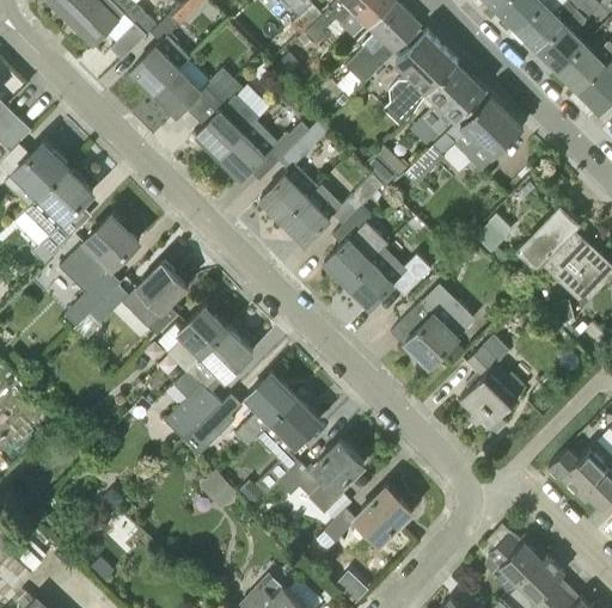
[(105,32),(116,43),(134,24),(109,0),(49,0),(48,1),(92,47),(105,32)]
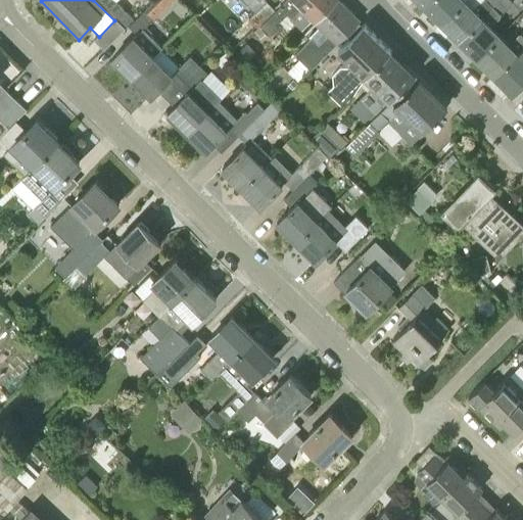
[(110,0),(93,0),(114,20),(125,32),(127,28),(133,21),(110,0)]
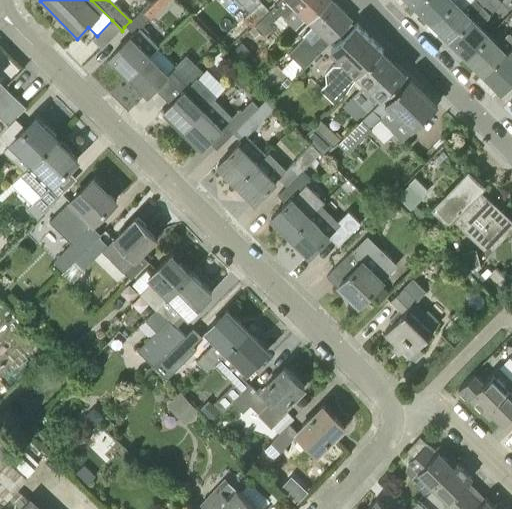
[(152,57),(159,50),(139,30),(169,0),(152,0),(130,21),(124,27),(133,36),(132,38),(132,37),(109,59),(130,79),(152,57)]
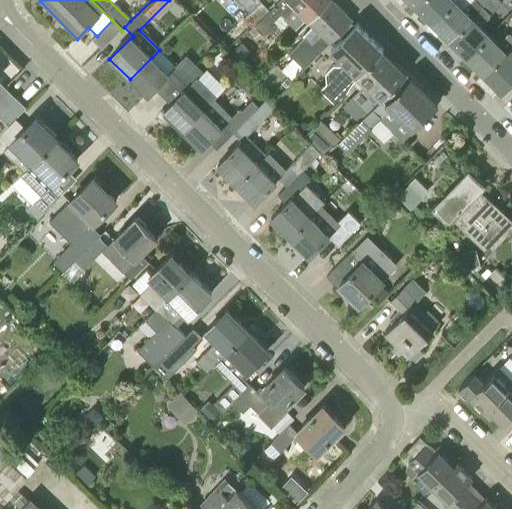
[(238,0),(251,13),(243,21),(252,30),(269,13),(257,0),(238,0)]
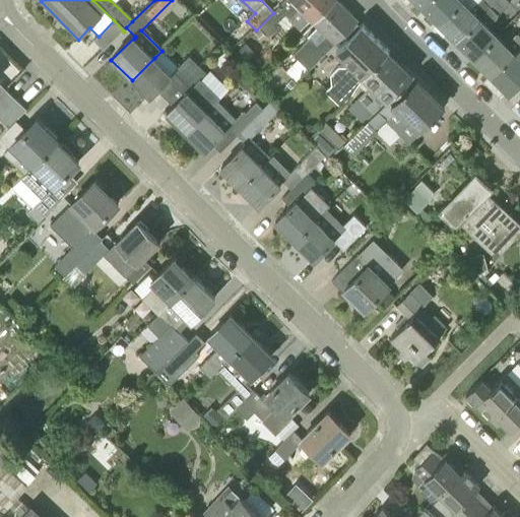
[(313,27),(336,3),(333,0),(285,0),(273,13),(256,30),(266,41),(278,28),(282,33),(291,23),(289,20),(298,12),(313,27)]
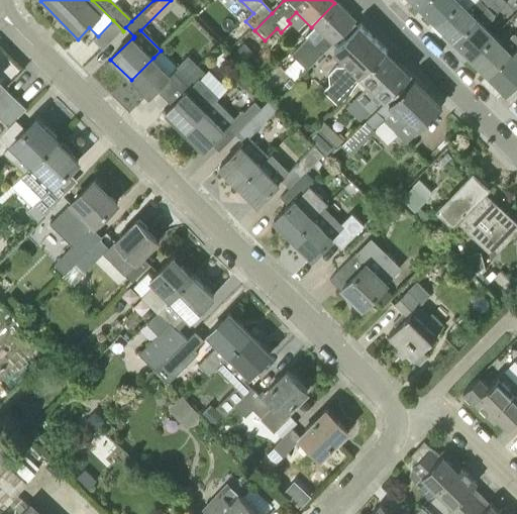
[(411,0),(420,9),(428,0),(411,0)]
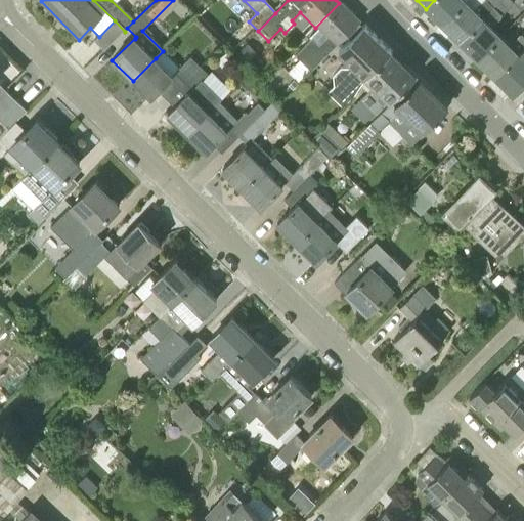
[(443,27),(466,3),(463,0),(434,0),(426,9),(443,27)]
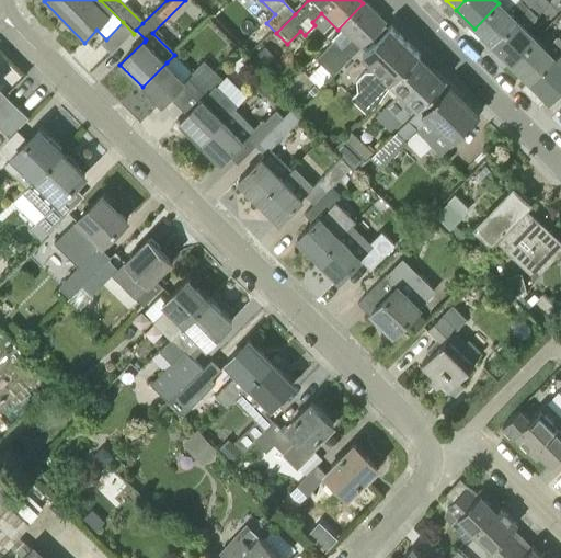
[(517,22),(538,0),(522,0),(523,0),(522,0),(517,0),(507,12),(499,3),(474,29),(493,46),(516,23),(517,22)]
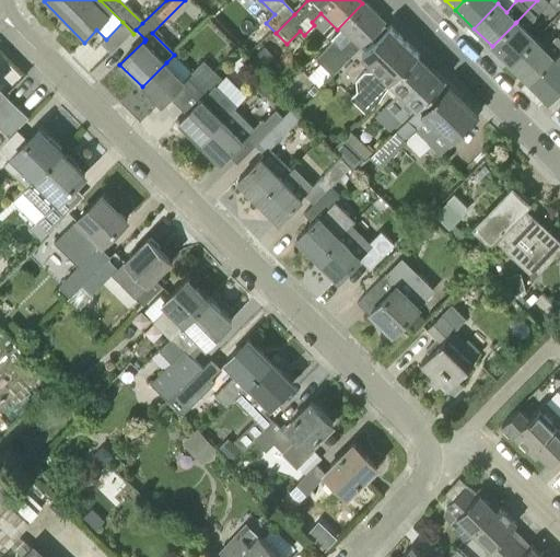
[(512,66),(537,42),(525,31),(536,19),(537,19),(549,6),(543,0),(537,0),(516,22),(515,23),(492,46),(512,66)]
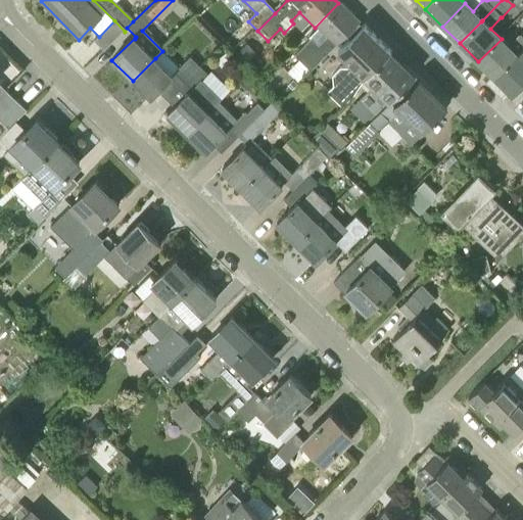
[(338,3),(315,28),(317,29),(310,37),(311,39),(293,56),(310,73),(359,22),(338,3)]
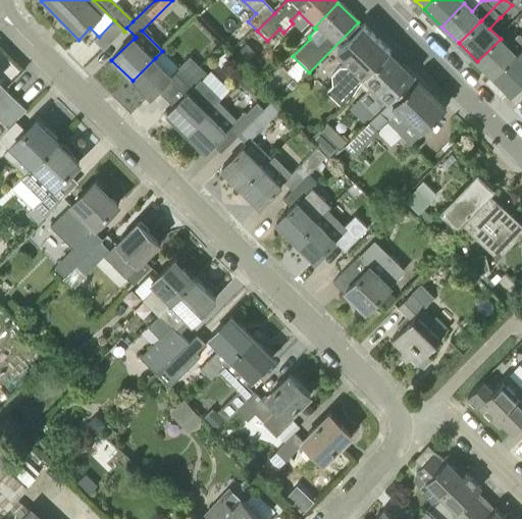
[(93,42),(103,52),(124,32),(114,20),(99,37),(93,42)]
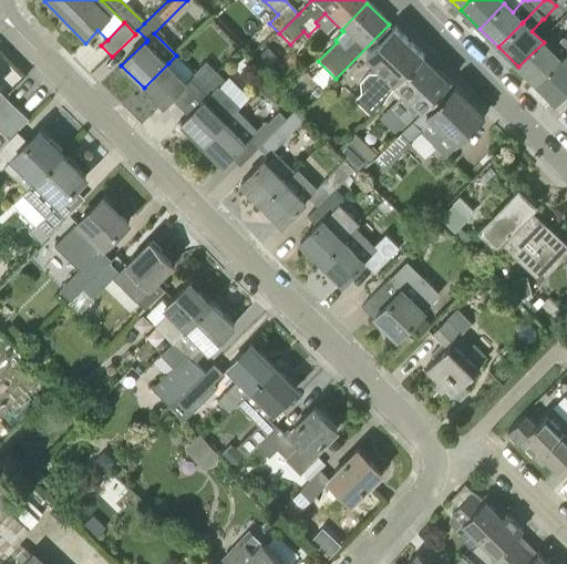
[(395,86),(424,58),(394,29),(366,58),(381,74),(380,75),(369,75),(361,83),(362,95),(354,103),(371,119),(384,105),(395,89),(395,86)]
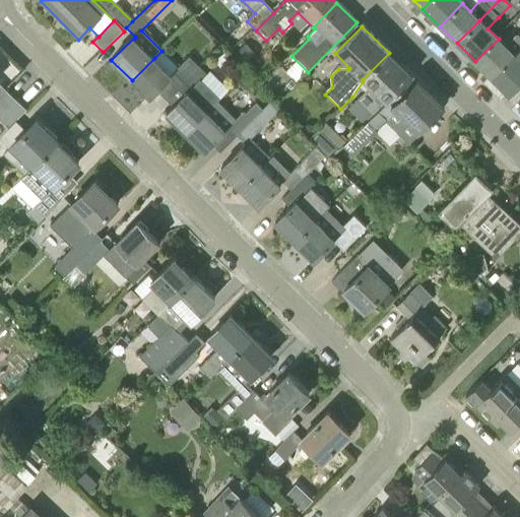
[(519,49),(519,31),(506,46),(499,39),(475,61),(491,77),(519,49)]
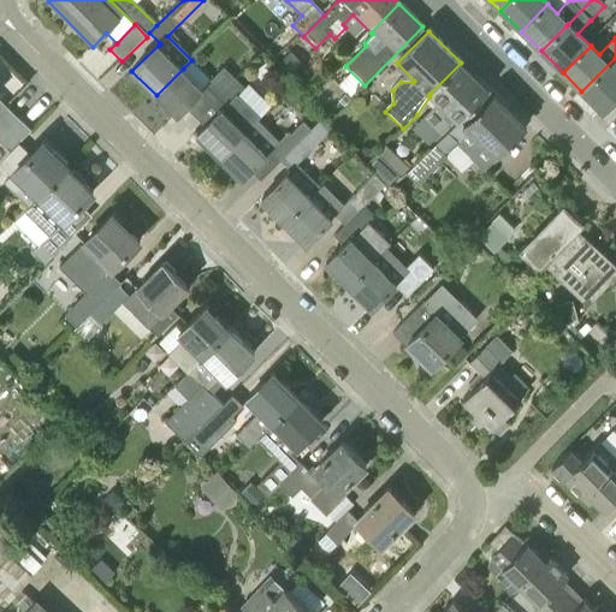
[(304,66),(290,53),(276,69),(289,83),(304,66)]
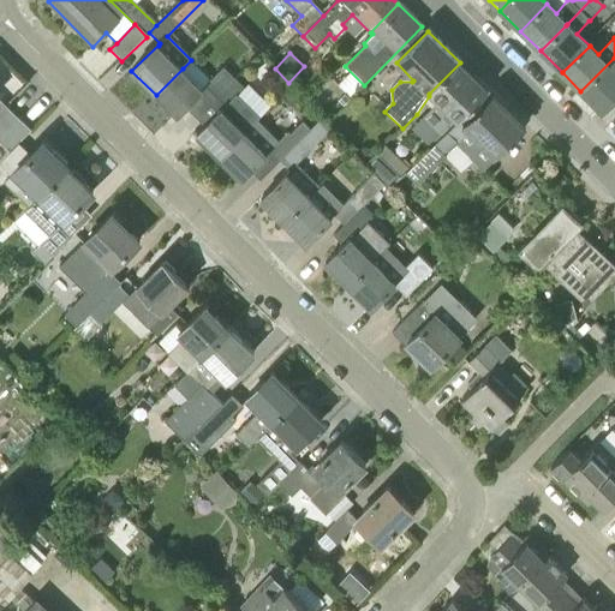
[(614,58),(580,91),(602,113),(614,99),(614,58)]
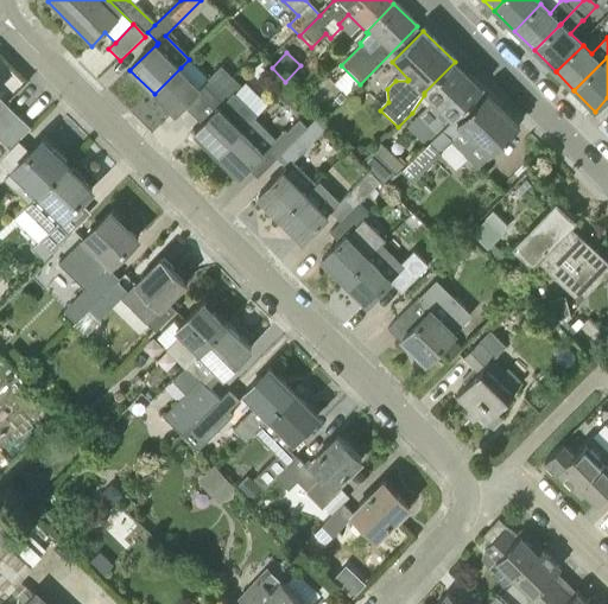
[(416,119),(435,138),(454,119),(483,89),(455,62),(424,93),(424,95),(432,102),(416,119)]
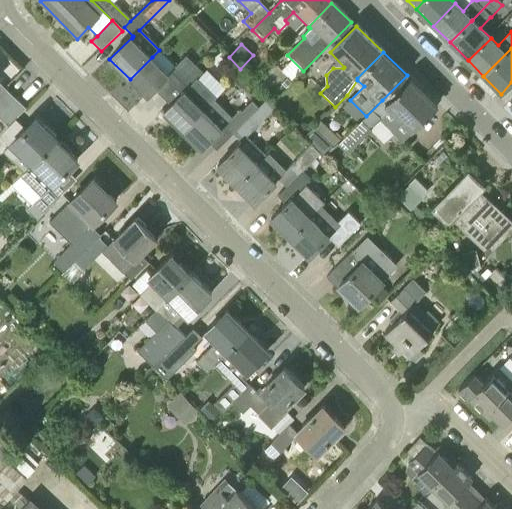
[(147,97),(169,75),(152,57),(130,79),(147,97)]
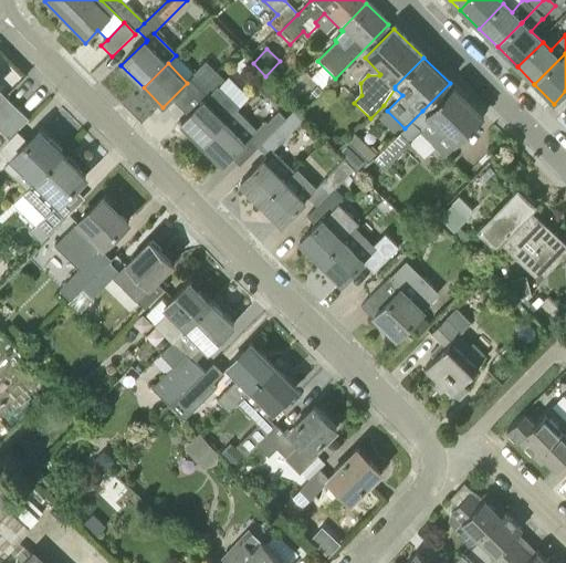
[(189,81),(198,90),(215,73),(206,63),(195,74),(188,81),(189,81)]
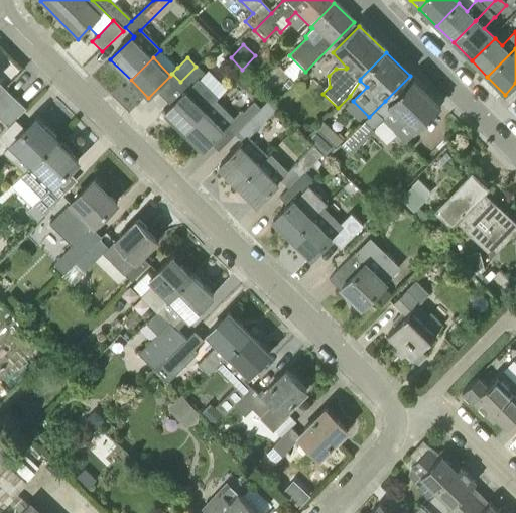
[(185,134),(207,112),(206,111),(218,99),(199,81),(205,75),(196,67),(180,82),(188,91),(186,92),(165,114),(185,134)]
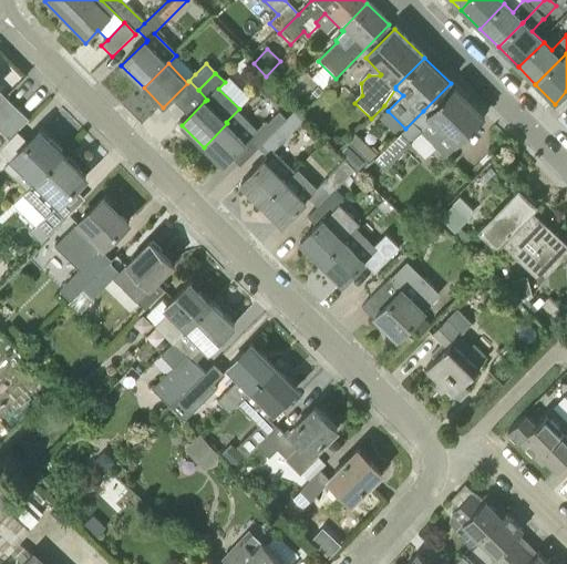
[(405,129),(380,155),(378,157),(374,161),(375,161),(382,168),(385,172),(421,135),(442,155),(446,160),(459,146),(457,145),(484,118),(453,86),(426,113),(423,111),(405,129)]
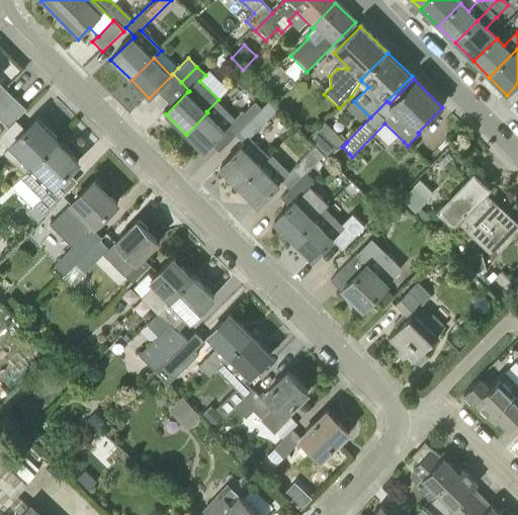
[(290,81),(285,86),(289,91),(294,85),(290,81)]
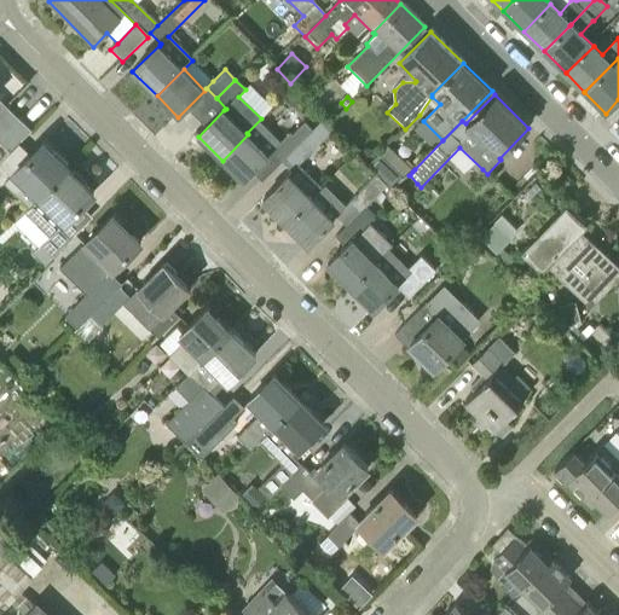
[(0,145),(10,155),(30,133),(0,103),(0,145)]
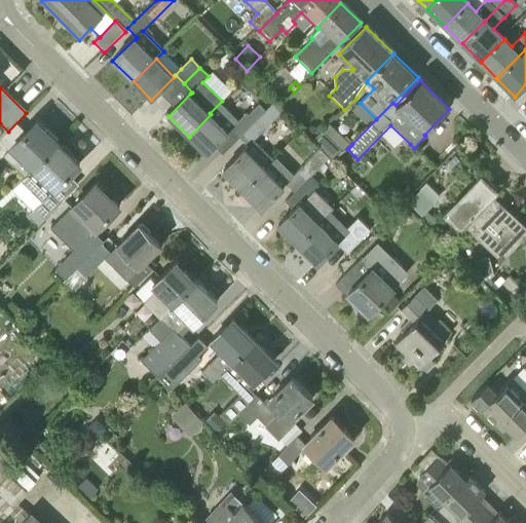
[(274,103),(265,112),(254,122),(238,139),(248,147),(254,142),(284,112),(274,103)]
